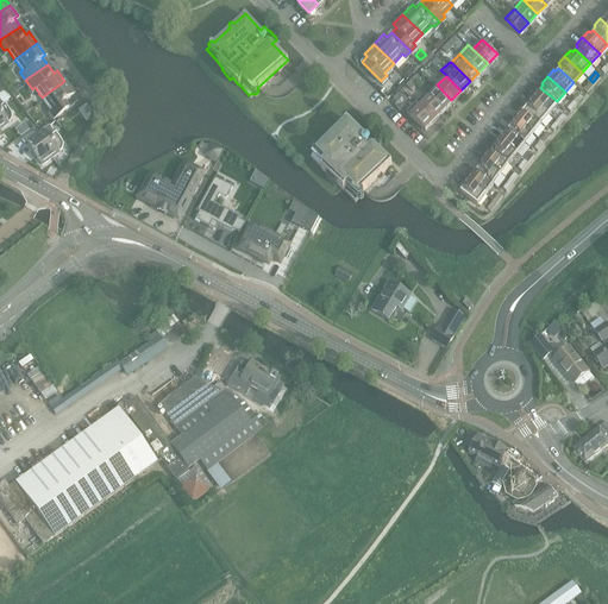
[(582,86),(585,89),(593,82),(589,79),(582,86)]
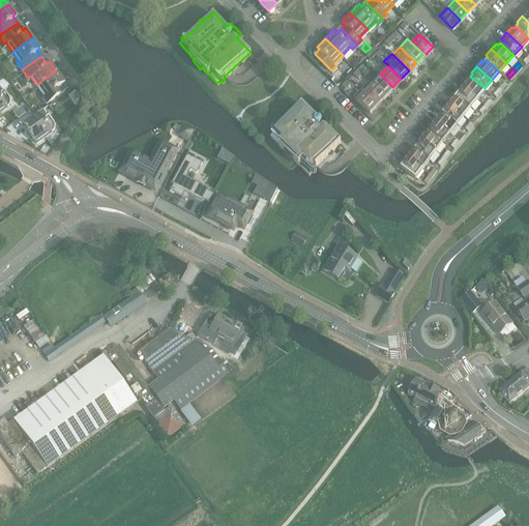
[(60,83),(63,81),(56,70),(36,85),(43,94),(40,96),(45,101),(64,88),(60,83)]
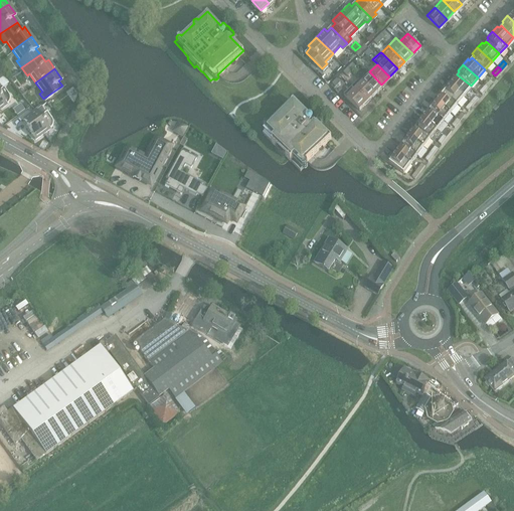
[(381,84),(369,71),(361,79),(374,92),(381,84)]
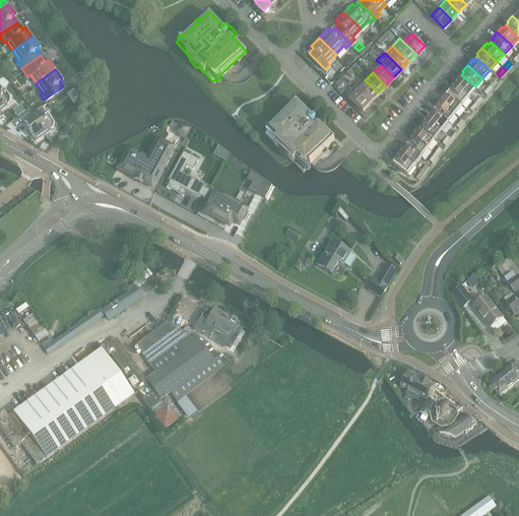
[(458,76),(453,81),(468,94),(475,86),(461,75),(459,77),(458,76)]
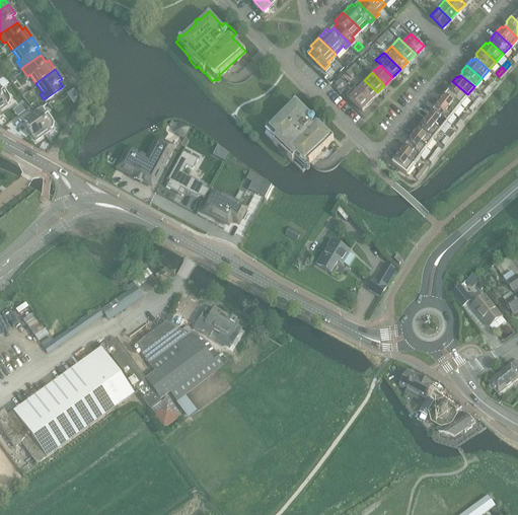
[(361,77),(353,84),(357,88),(369,100),(377,92),(364,80),(361,77)]
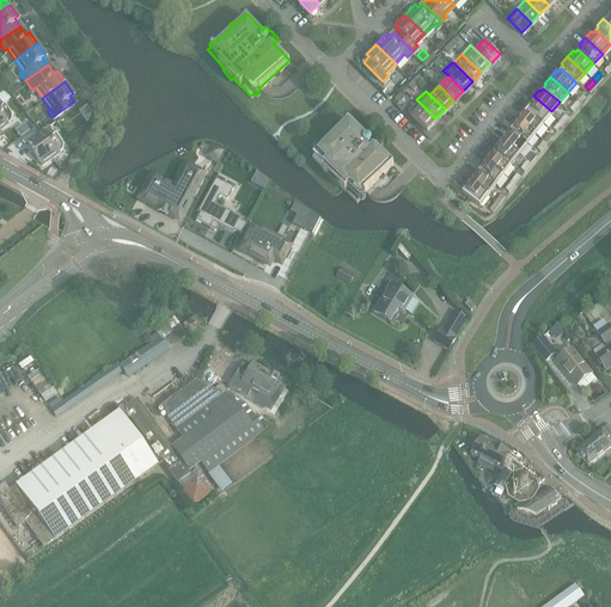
[(579,102),(585,94),(581,91),(575,98),(579,102)]
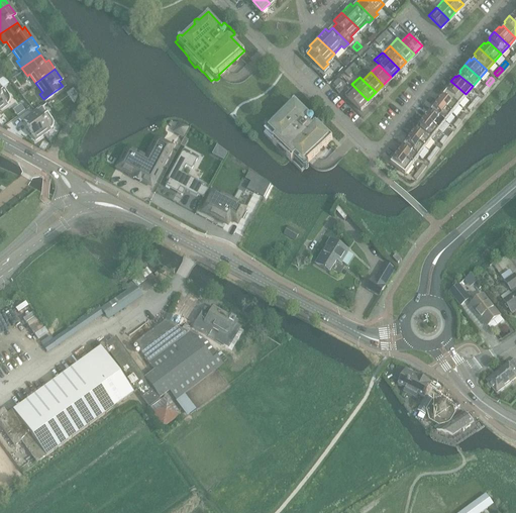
[(446,89),(444,91),(458,103),(466,94),(450,81),(445,87),(446,89)]
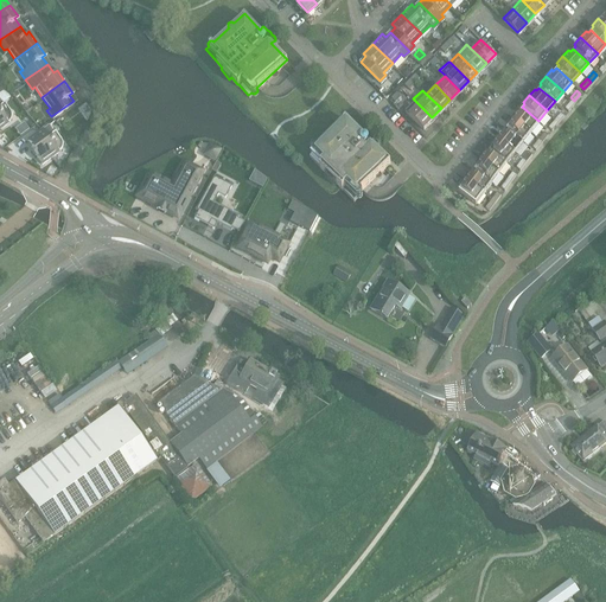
[(563,104),(567,108),(574,101),(571,97),(563,104)]
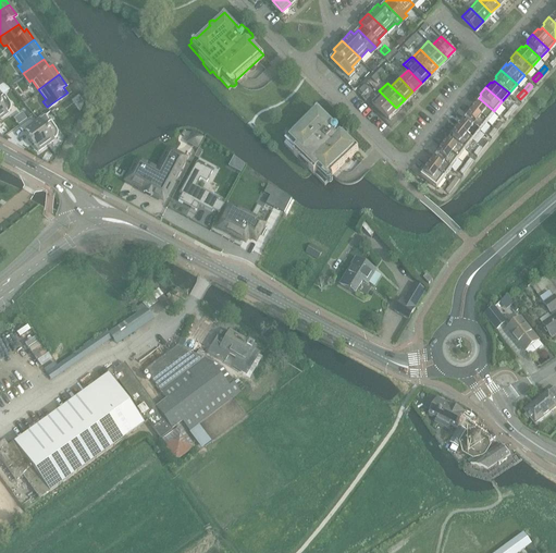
[(0,114),(5,111),(8,109),(9,106),(9,103),(9,101),(8,99),(2,91),(1,93),(0,90),(0,114)]
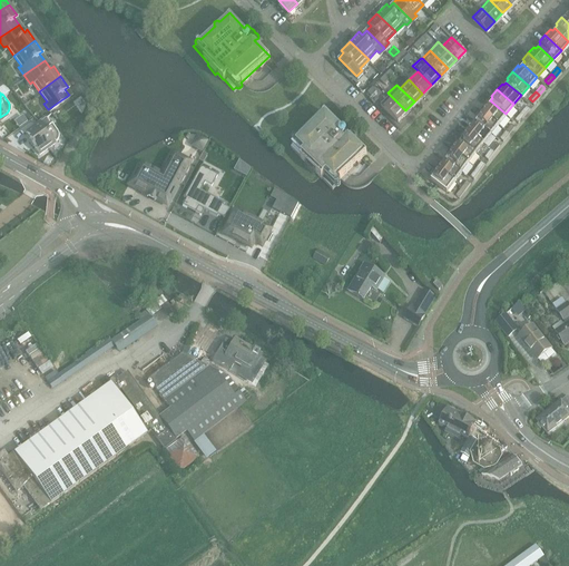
[(383,106),(396,119),(405,110),(392,97),(388,93),(380,101),(383,105),(383,106)]
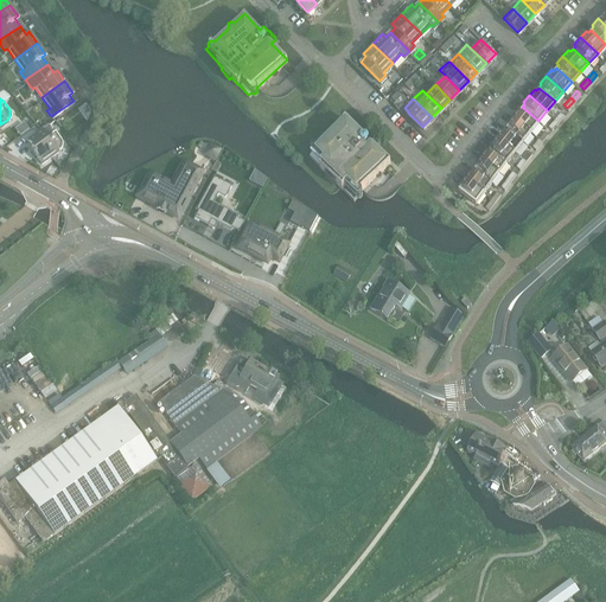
[(520,110),(517,109),(511,116),(530,130),(538,121),(522,107),(520,110)]
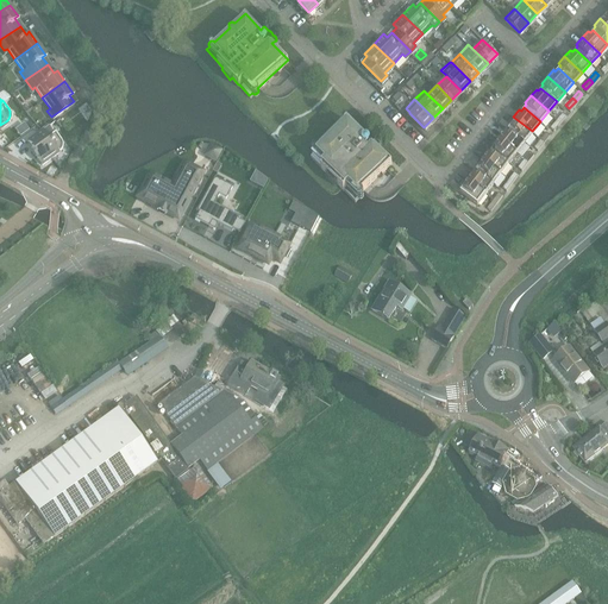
[(559,120),(565,113),(562,109),(555,117),(559,120)]
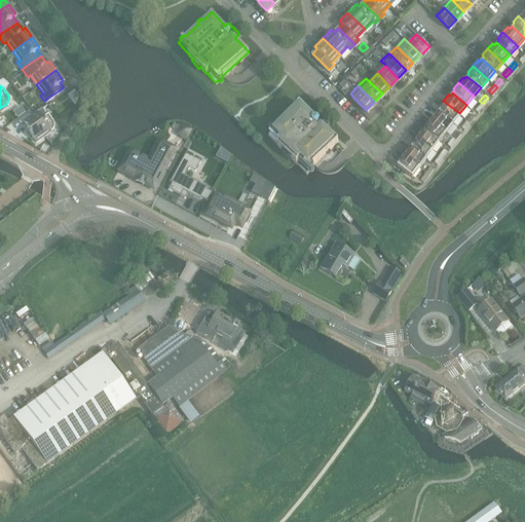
[(317,112),(316,111),(315,111),(313,115),(299,101),(290,109),(289,109),(288,109),(287,109),(286,110),(286,111),(286,112),(286,113),(273,126),(272,125),(271,125),(270,125),(269,125),(269,126),(268,127),(268,128),(268,129),(269,129),(269,131),(267,133),(276,142),(275,143),(282,148),(280,150),(289,158),(290,156),(296,162),(296,161),(305,171),(308,169),(309,170),(310,170),(311,170),(311,169),(312,169),(312,168),(313,168),(313,166),(313,165),(312,164),(337,139),(324,124),(327,122),(326,121),(325,119),(324,117),(323,116),(321,115),(320,113),(317,112)]
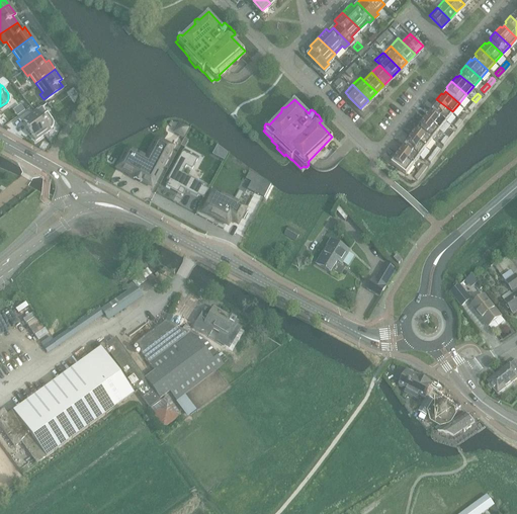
[(433,106),(431,108),(445,120),(452,111),(436,99),(432,105),(433,106)]
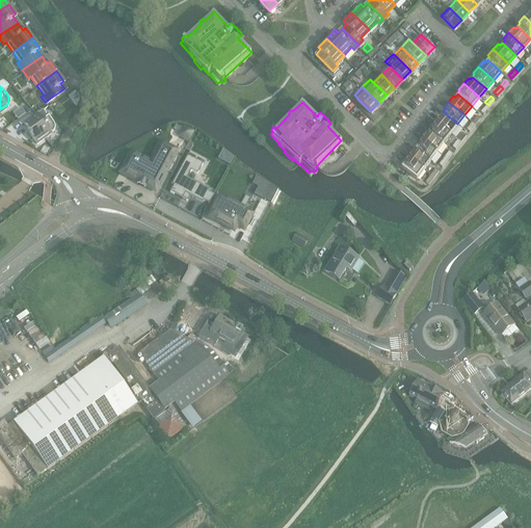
[(479,109),(482,111),(488,105),(484,102),(479,109)]
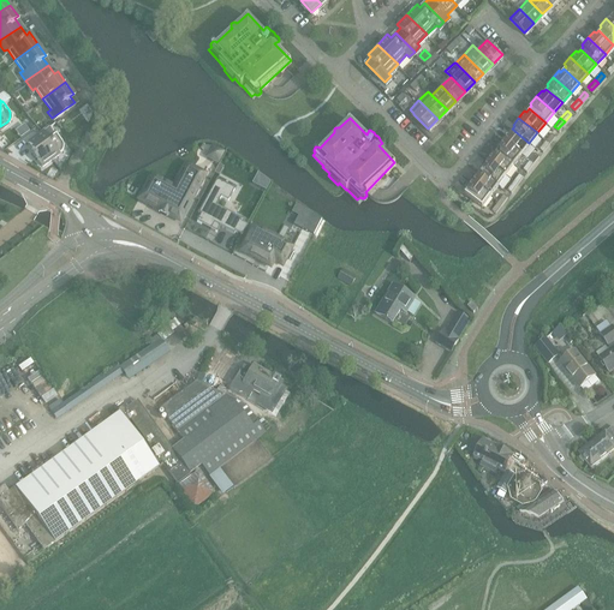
[(27,139),(31,147),(30,148),(41,163),(58,151),(60,150),(61,148),(61,145),(61,143),(61,141),(60,138),(54,131),(53,131),(48,124),(27,139)]
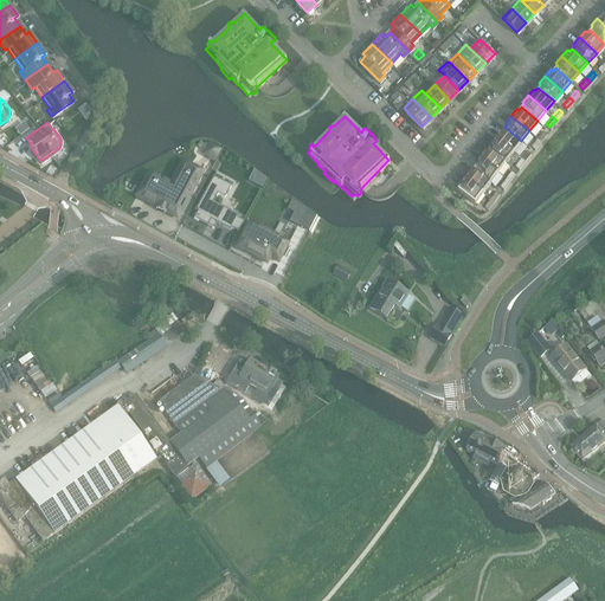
[(501,128),(495,135),(513,150),(521,141),(504,127),(502,130),(501,128)]
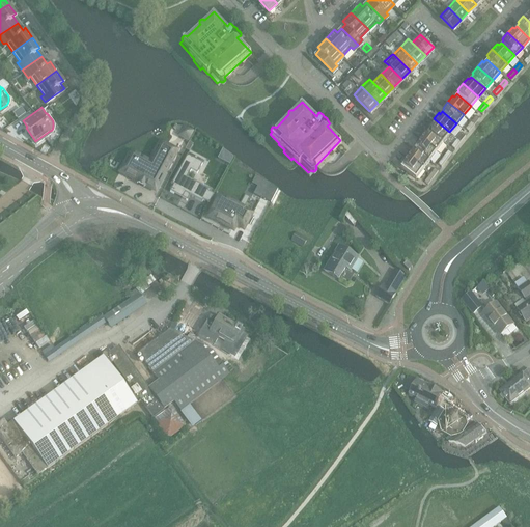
[(473,122),(478,115),(475,112),(470,119),(473,122)]
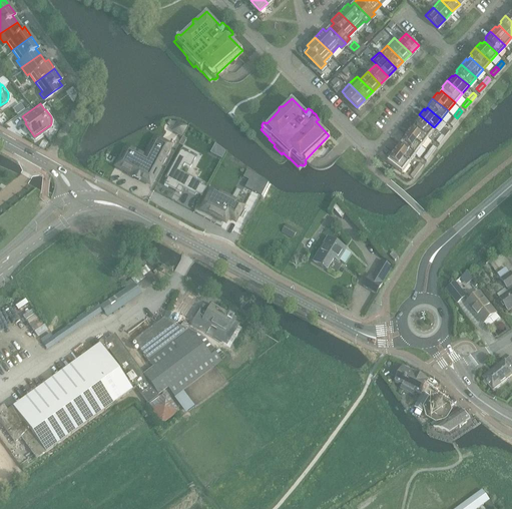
[(414,124),(428,135),(434,127),(419,114),(414,120),(416,122),(414,124)]
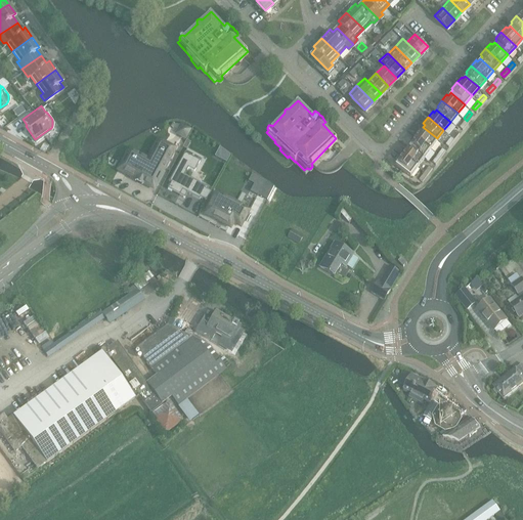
[(459,124),(462,127),(467,121),(464,118),(459,124)]
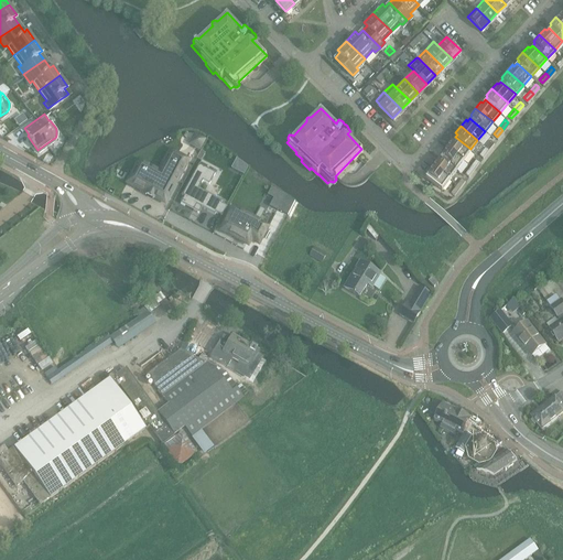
[(463,159),(471,149),(455,137),(452,140),(451,139),(445,146),(463,159)]
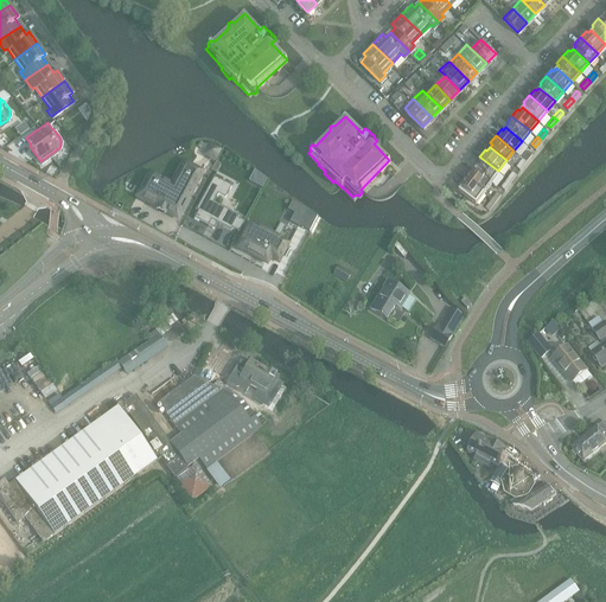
[(525,159),(531,152),(527,148),(521,157),(525,159)]
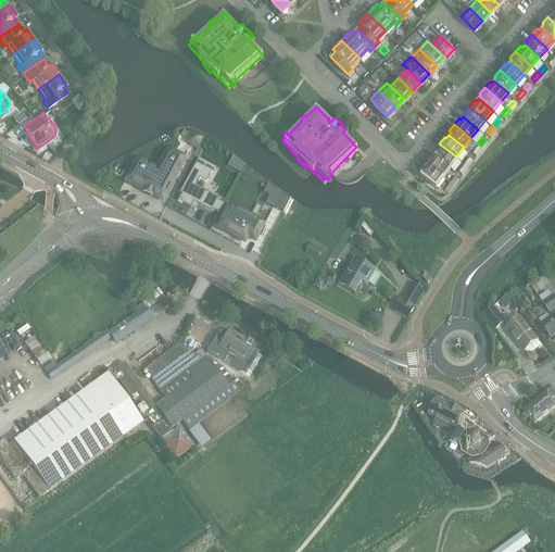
[(189,137),(185,145),(192,149),(197,141),(189,137)]
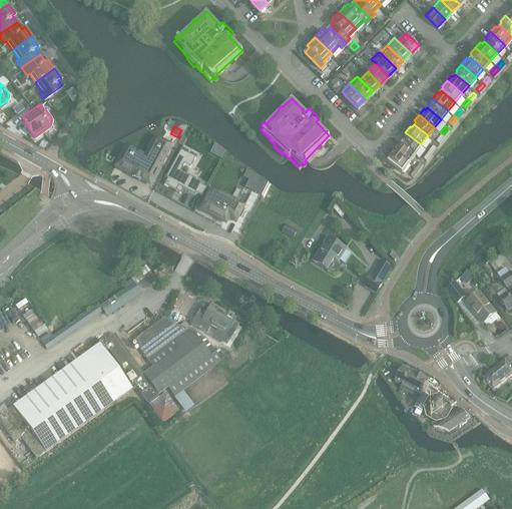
[(124,141),(112,164),(129,173),(139,178),(149,184),(172,141),(152,131),(142,150),(124,141)]
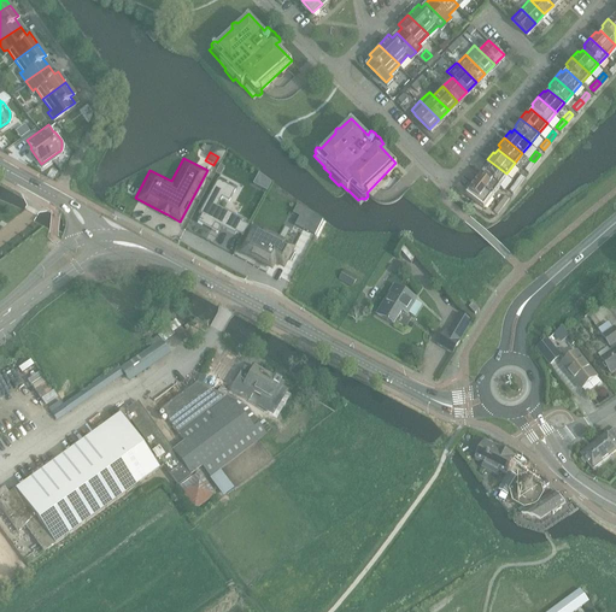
[(482,166),(484,168),(481,171),(499,183),(506,174),(487,159),(482,166)]
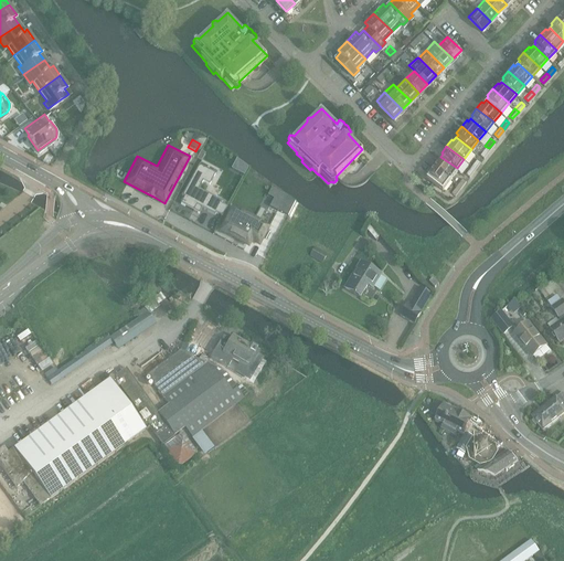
[(479,152),(482,156),(489,148),(485,146),(479,152)]
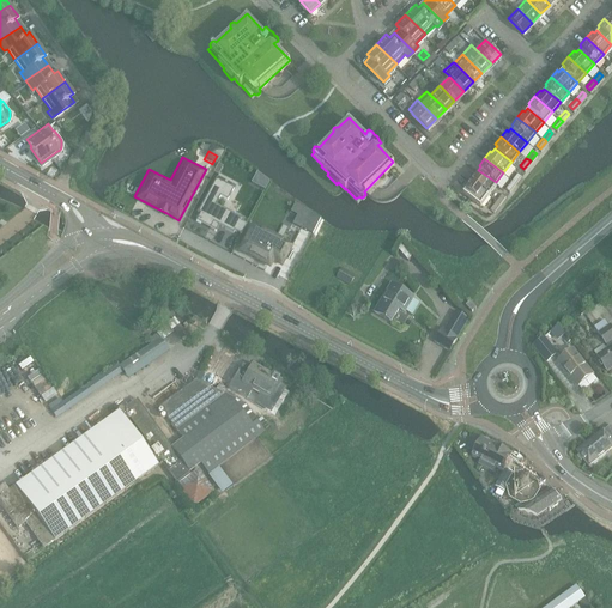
[(476,172),(474,171),(468,178),(488,193),(496,182),(478,170),(476,172)]
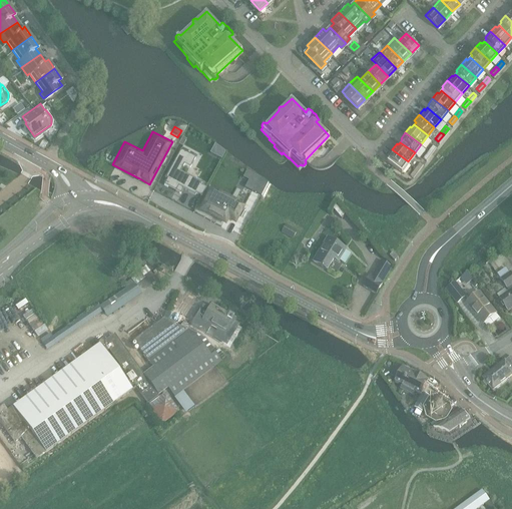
[(435,145),(432,142),(427,148),(431,151),(435,145)]
